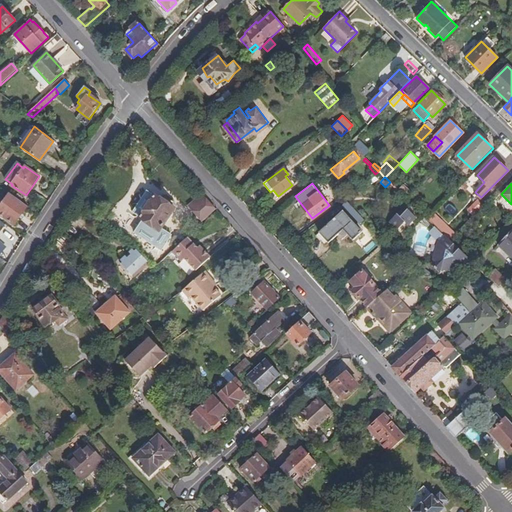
[(403,184),(398,190),(407,198),(412,193),(403,184)]
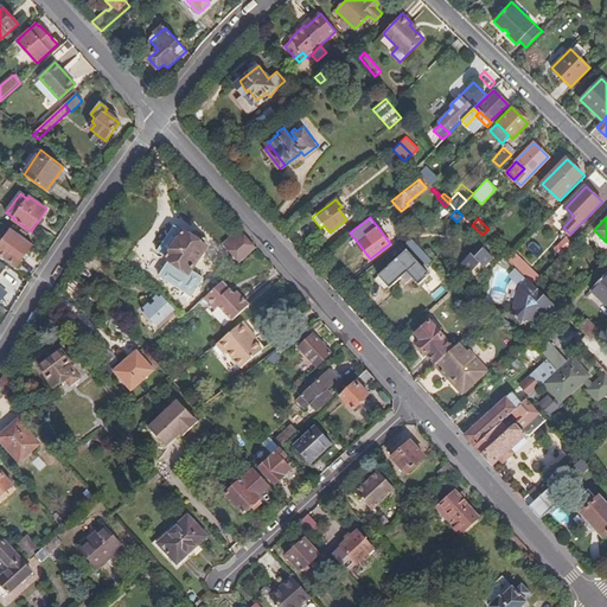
[(32,244),(11,229),(4,238),(2,237),(0,240),(0,254),(17,267),(32,244)]
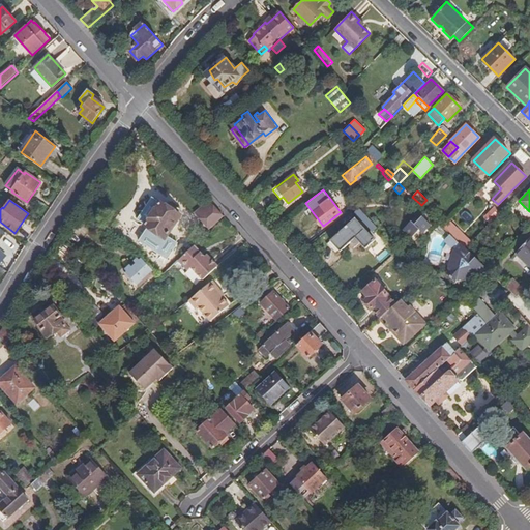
[(151,200),(138,222),(145,227),(144,228),(148,230),(140,241),(168,259),(177,244),(167,237),(180,216),(159,203),(158,204),(151,200)]
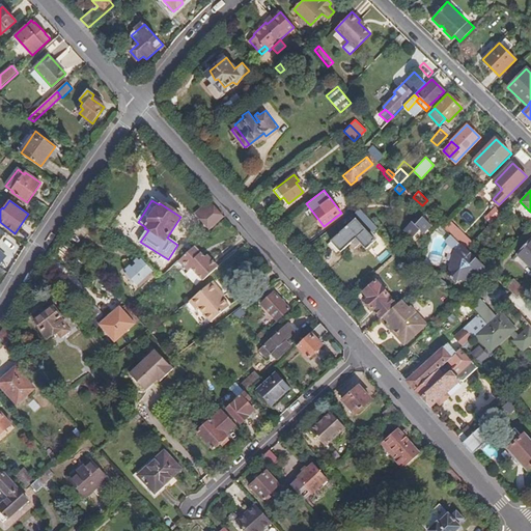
[(427,200),(422,205),(428,212),(434,206),(427,200)]
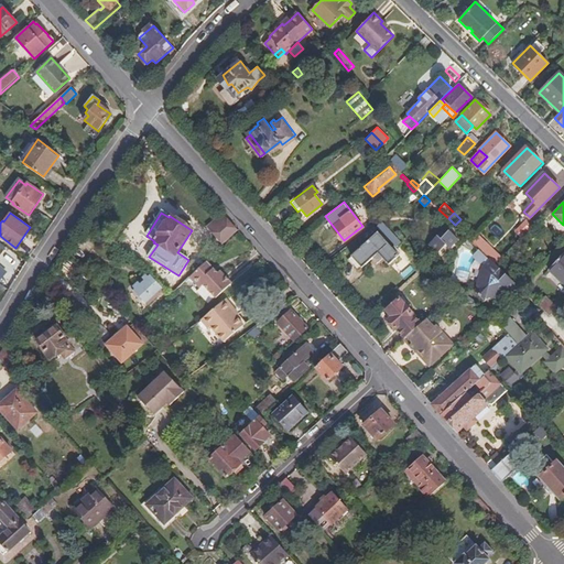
[(224,215),(208,229),(224,247),(239,231),(224,215)]
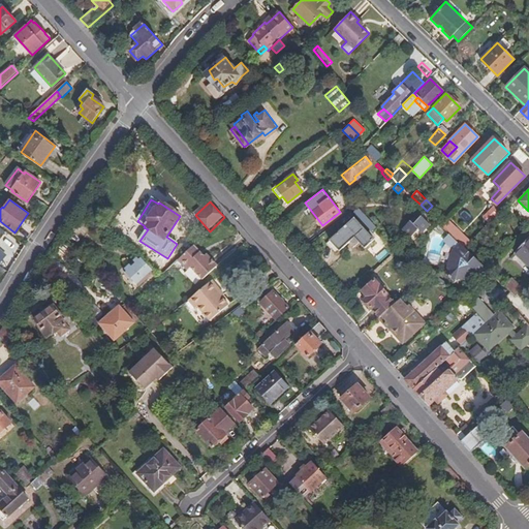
[(421,216),(418,219),(417,220),(413,217),(402,229),(410,238),(418,229),(422,232),(430,224),(421,216)]
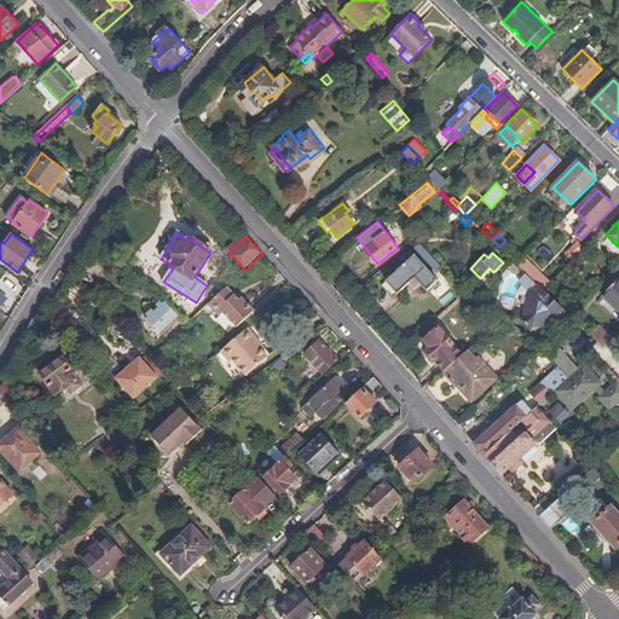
[(427,291),(439,281),(414,255),(386,282),(397,295),(415,278),(427,291)]
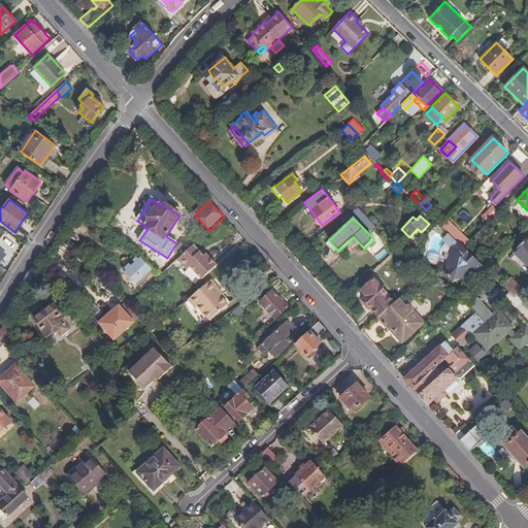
[(449,221),(443,227),(452,235),(458,229),(449,221)]
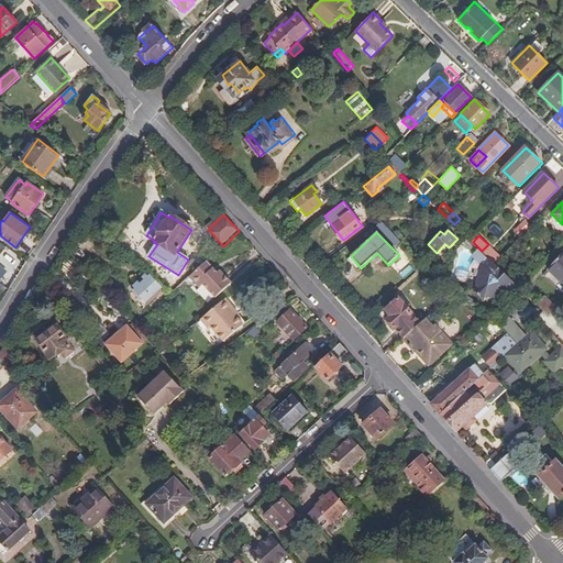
[(484,265),(487,261),(477,251),(477,250),(466,240),(462,243),(473,254),(473,257),(482,265),(484,265)]
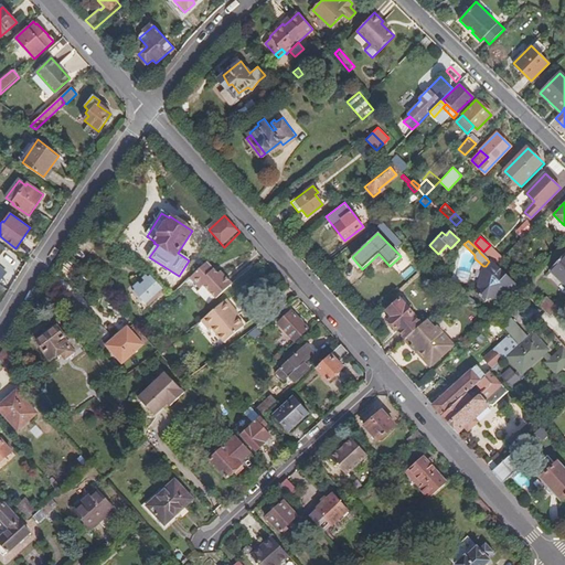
[(564,251),(550,268),(564,283),(564,251)]
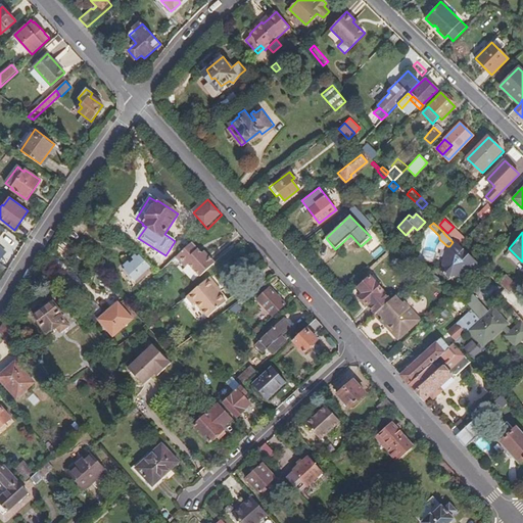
[(0,237),(0,244),(8,249),(13,241),(2,234),(0,237)]
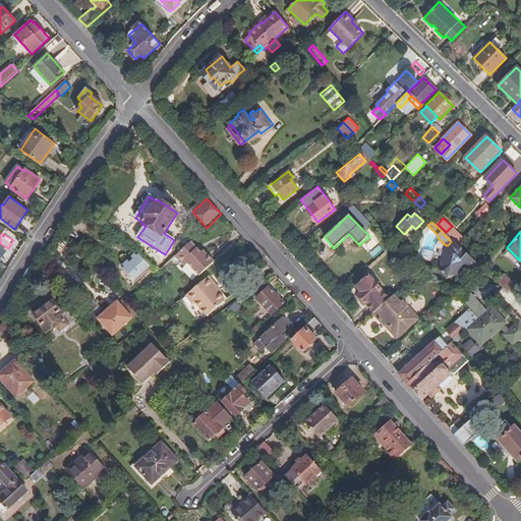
[(470,268),(476,261),(458,242),(453,239),(451,241),(448,245),(446,245),(440,268),(438,269),(447,278),(449,276),(461,272),(470,269),(470,268)]
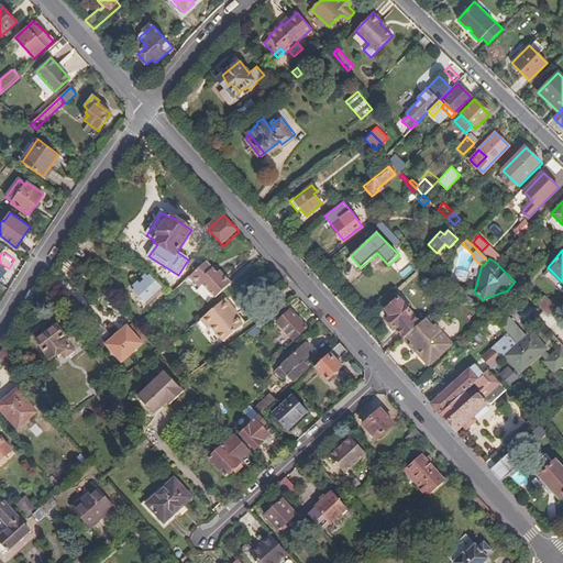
[(213,268),(207,262),(189,277),(200,288),(203,285),(216,299),(231,284),(220,272),(217,274),(212,269),(213,268)]
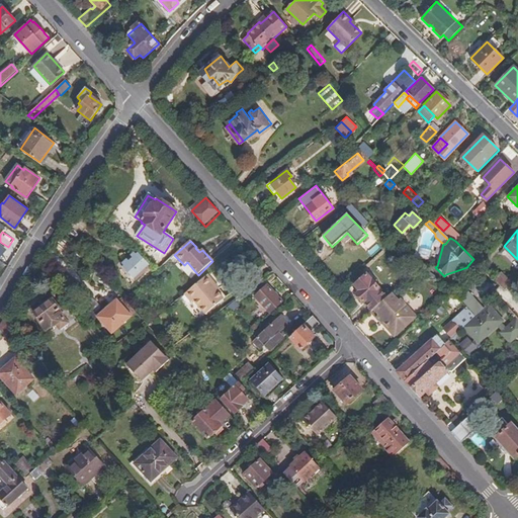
[(151,267),(137,252),(120,266),(135,282),(151,267)]
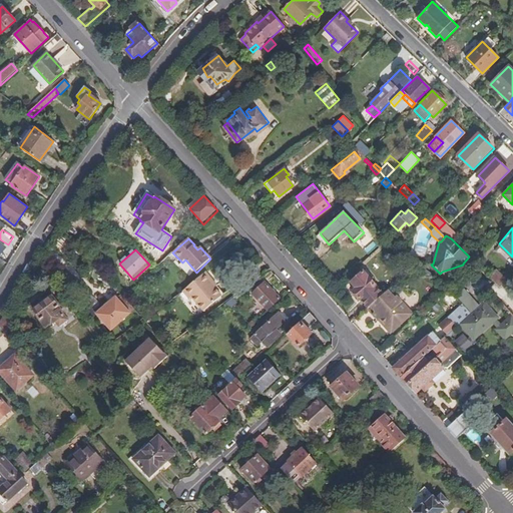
[(456,273),(463,265),(454,268),(456,273)]
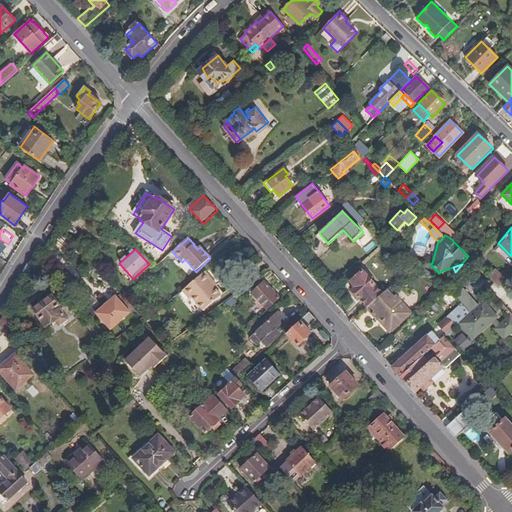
[(489,276),(499,286),(505,280),(496,270),(489,276)]
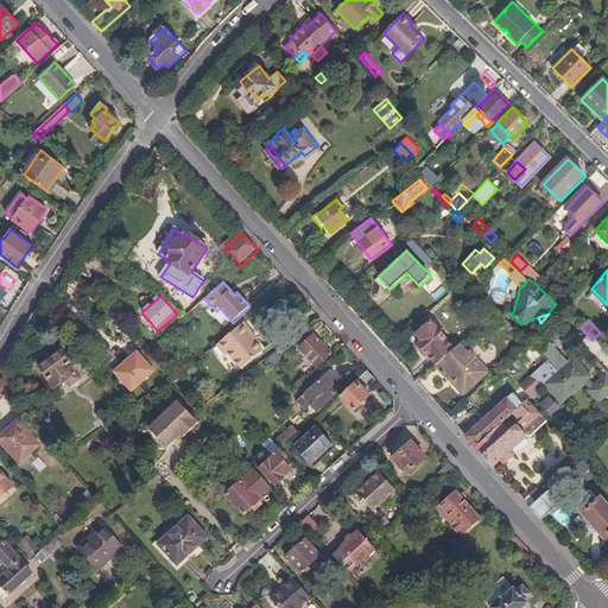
[(244,323),(216,346),(225,354),(225,355),(227,353),(241,369),(263,352),(254,342),(248,335),(252,333),(244,323)]
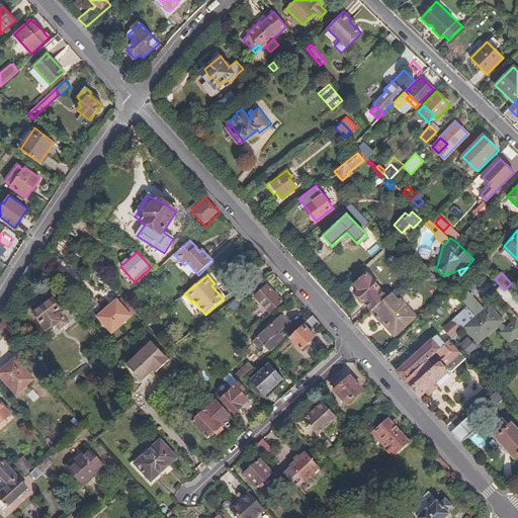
[(363,301),(372,311),(382,300),(374,292),(378,288),(365,275),(354,286),(359,292),(355,295),(362,304),(363,301)]
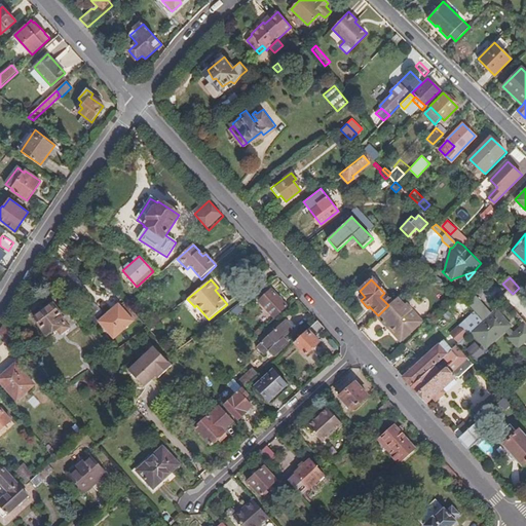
[(270,291),(265,286),(254,294),(274,317),(287,306),(271,290),(270,291)]
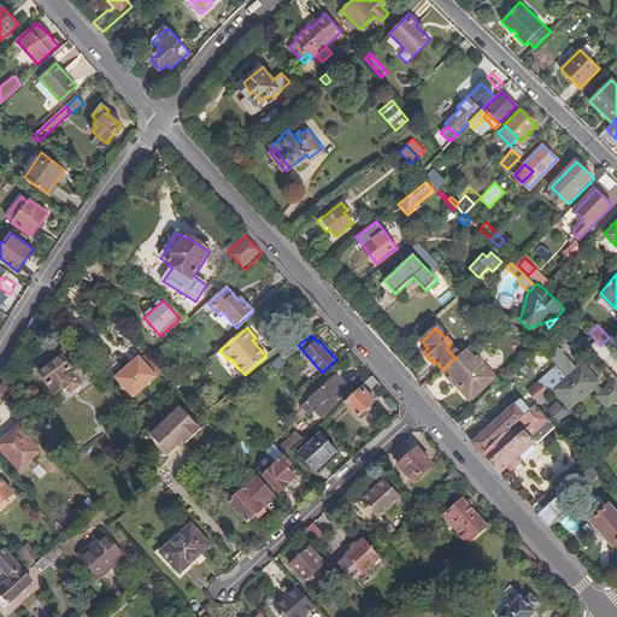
[(444,370),(442,371),(456,386),(458,383),(462,387),(462,393),(470,401),(492,381),(486,374),(491,370),(476,356),(475,358),(466,348),(456,358),(444,370)]
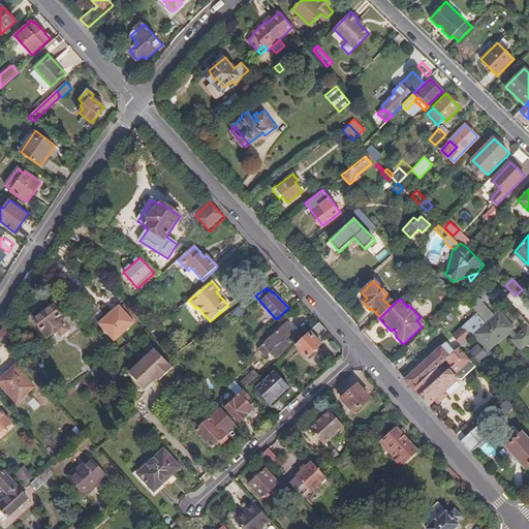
[(195,308),(188,301),(183,305),(190,313),(195,308)]
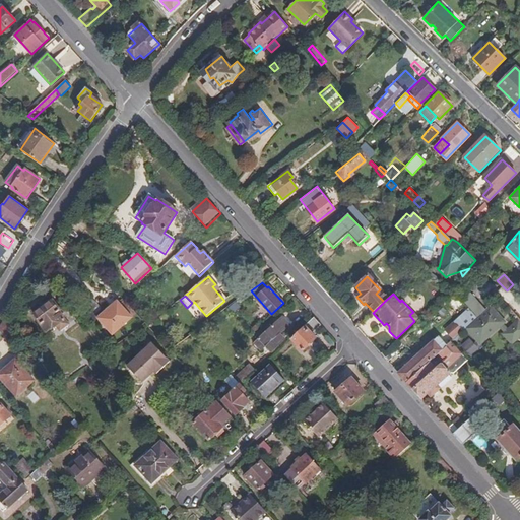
[(243,297),(234,304),(236,307),(245,301),(243,297)]
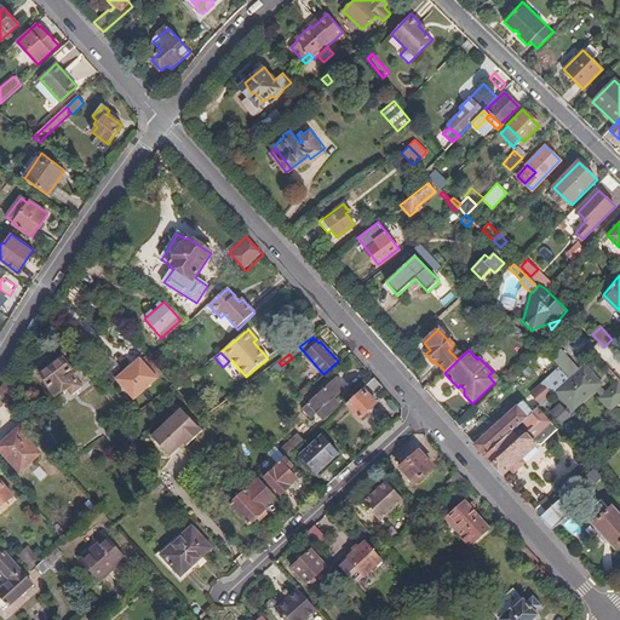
[(158,380),(162,374),(150,361),(148,359),(143,363),(158,380)]
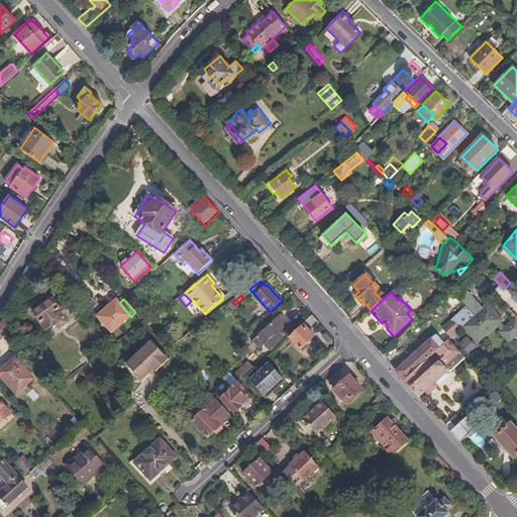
[(60,330),(69,324),(59,311),(60,310),(53,300),(33,315),(46,331),(56,324),(60,330)]
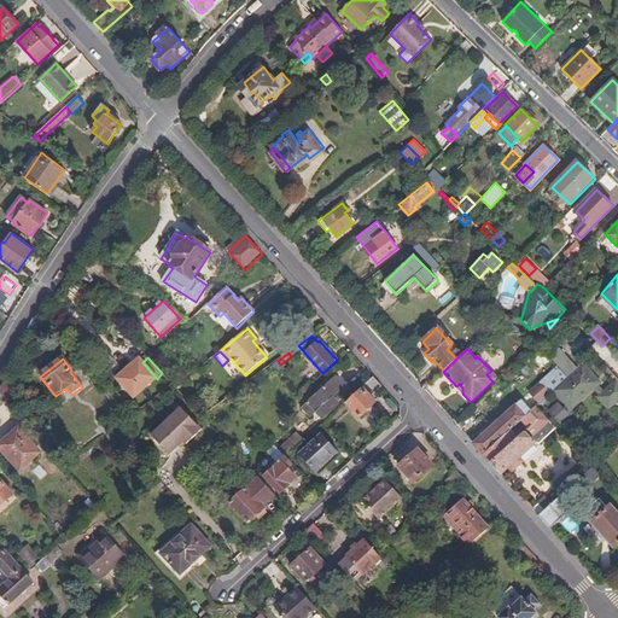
[(95,366),(104,374),(111,368),(103,360),(95,366)]
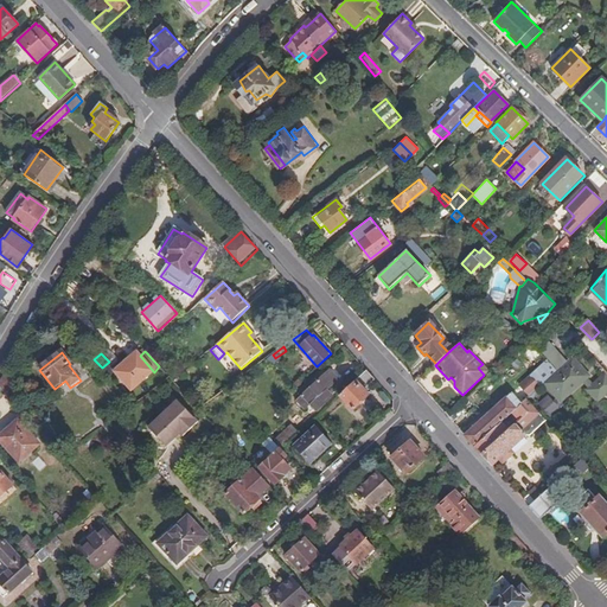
[(121,368),(115,374),(132,393),(154,372),(140,356),(136,353),(129,360),(126,357),(119,364),(121,368)]
